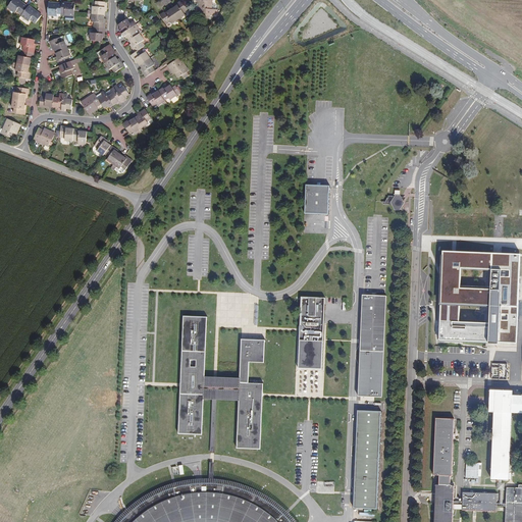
[(16,0),(12,0),(7,7),(15,13),(16,11),(21,15),(30,21),(31,19),(36,23),(42,14),(37,11),(36,12),(22,2),(21,3),(16,0)]
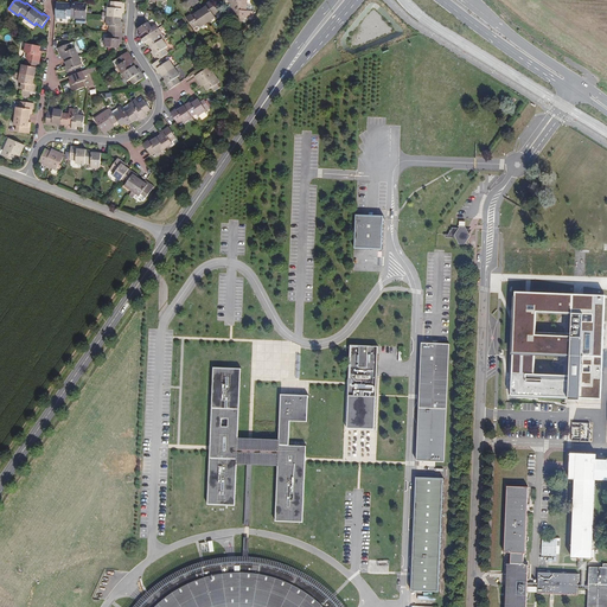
[(104,21),(107,21),(106,34),(103,34),(102,43),(117,44),(117,34),(120,36),(121,23),(119,21),(120,5),(122,5),(121,0),(108,0),(109,2),(106,2),(104,7),(101,7),(101,12),(104,12),(104,21)]
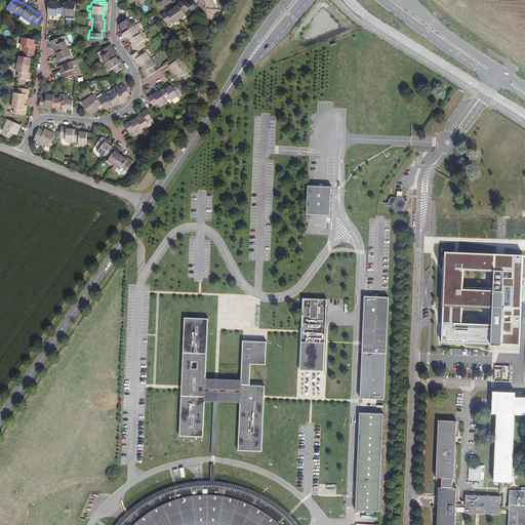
[(172,18),(186,10),(185,7),(189,4),(185,0),(176,0),(165,8),(164,7),(160,10),(166,19),(171,16),(172,18)]
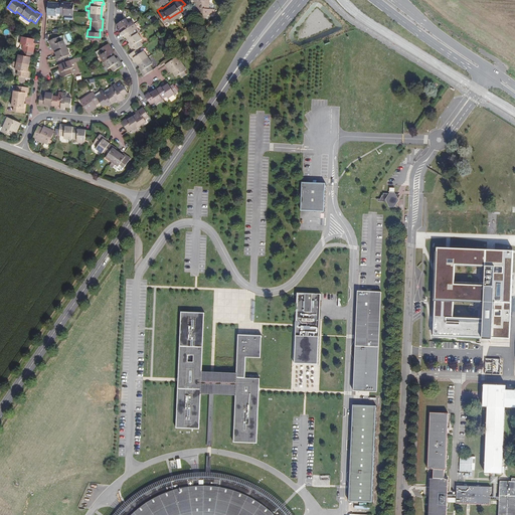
[(195,0),(195,2),(198,3),(197,9),(210,9),(210,8),(213,9),(214,3),(208,3),(208,0),(195,0)]
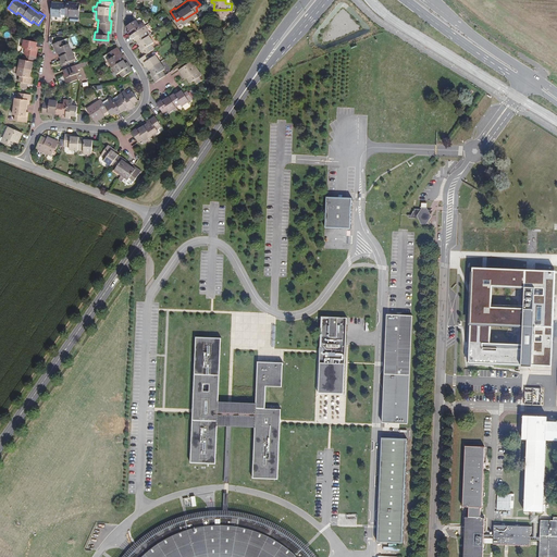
[(82,5),(71,4),(71,2),(67,2),(67,3),(62,3),(62,5),(52,4),(51,15),(62,16),(62,14),(66,14),(66,13),(70,13),(70,15),(81,16),(82,5)]
